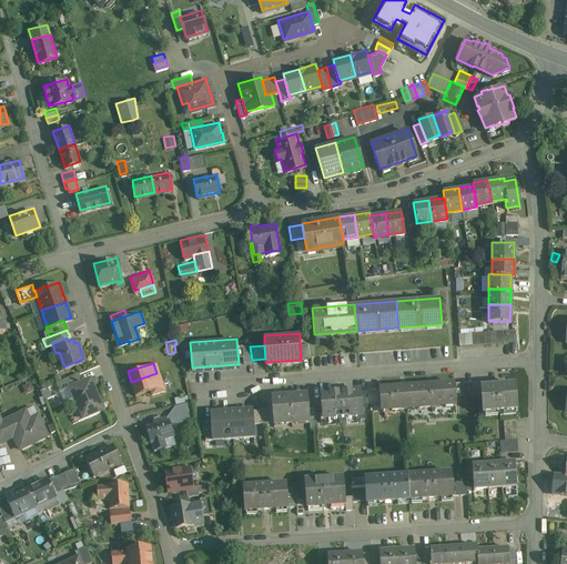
[(78,371),(56,381),(59,389),(69,384),(82,379),(78,371)]
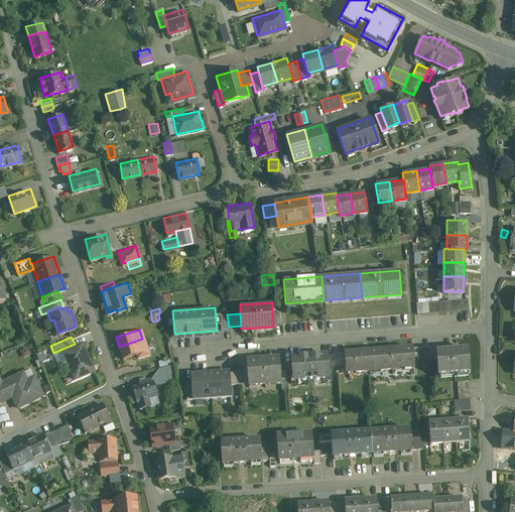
[(142,339),(119,347),(122,357),(136,352),(137,355),(148,352),(144,339),(142,339)]
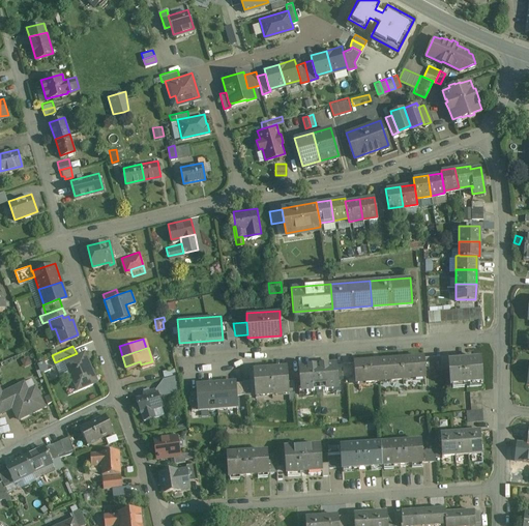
[(77,353),(64,358),(65,359),(67,358),(71,368),(68,369),(77,387),(96,379),(84,351),(77,353)]
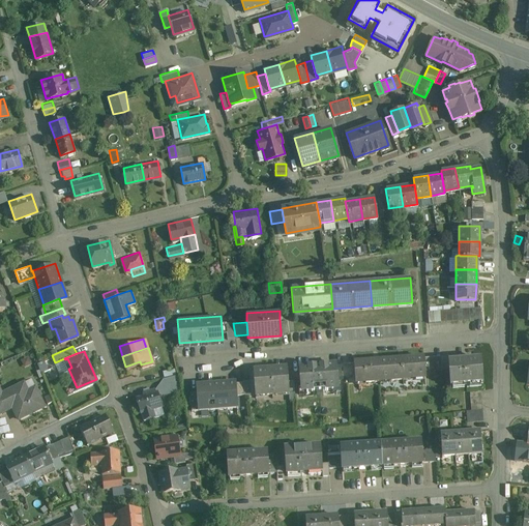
[(441,354),(429,355),(430,368),(442,367),(441,354)]
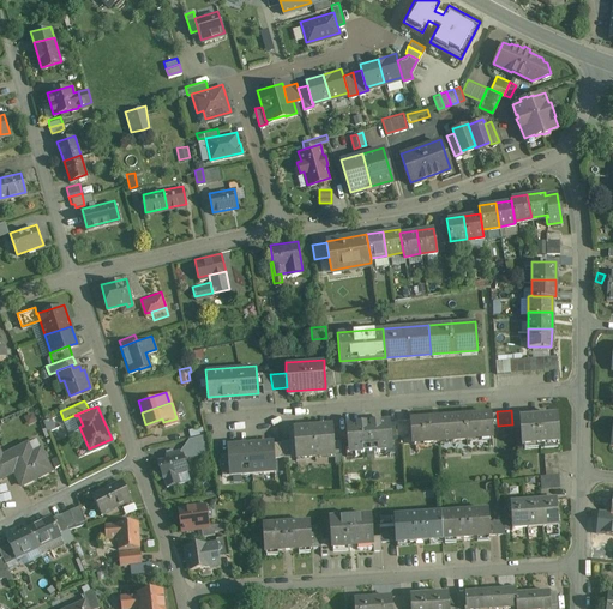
[(497,411),(438,415),(440,439),(492,435),(492,426),(498,426),(497,411)]
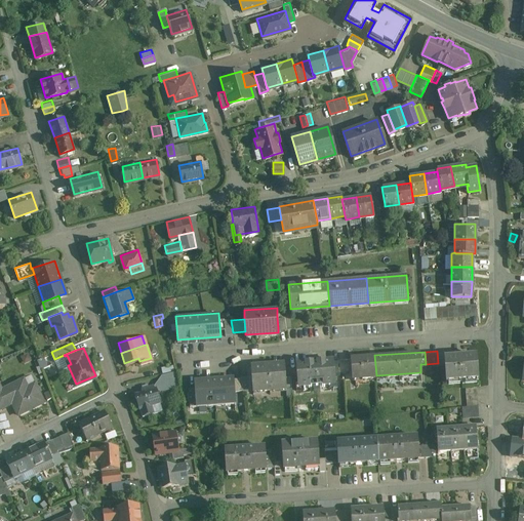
[(444,356),(443,356),(444,362),(445,381),(478,377),(476,353),(444,356)]
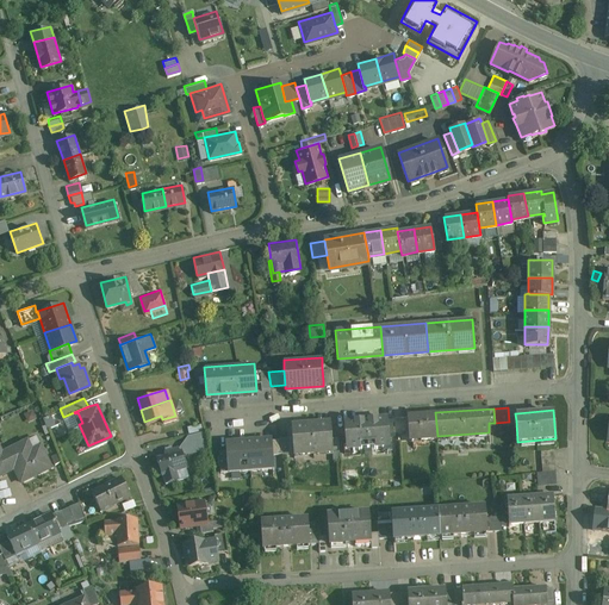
[(50,412),(42,416),(45,423),(53,420),(50,412)]
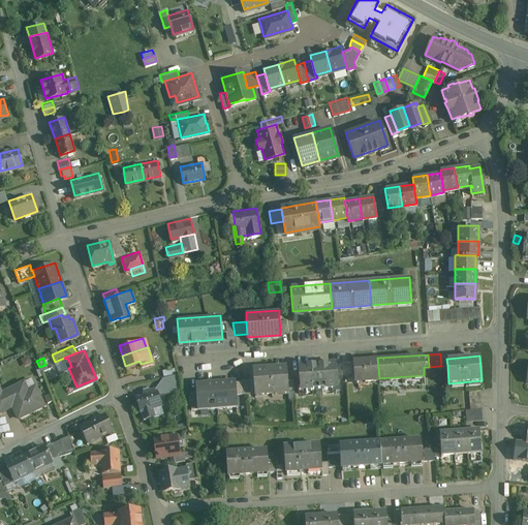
[(377,358),(352,360),(353,372),(354,380),(379,378),(377,358)]
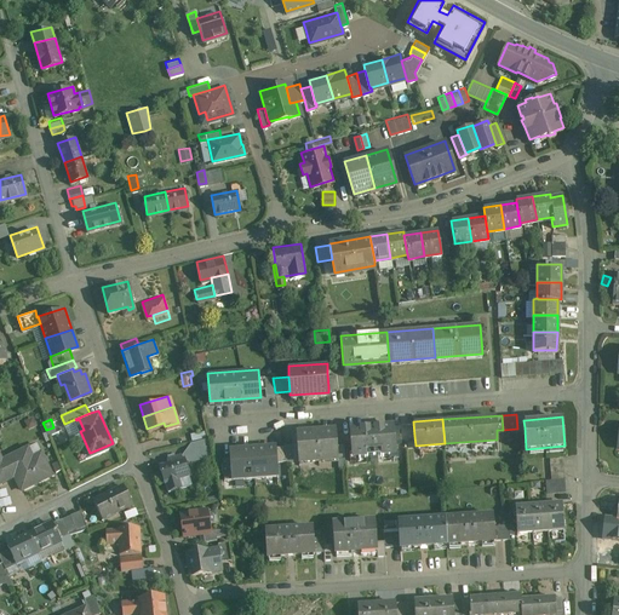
[(413,421),(400,423),(401,437),(414,436),(413,421)]
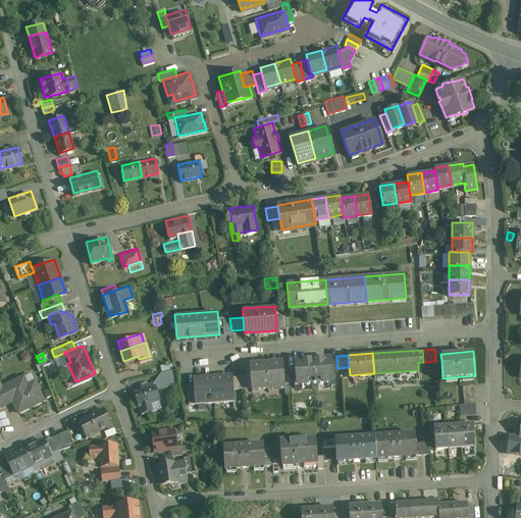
[(330,356),(314,358),(310,359),(310,358),(294,359),(296,380),(298,379),(302,383),(327,381),(330,377),(332,377),(330,356)]
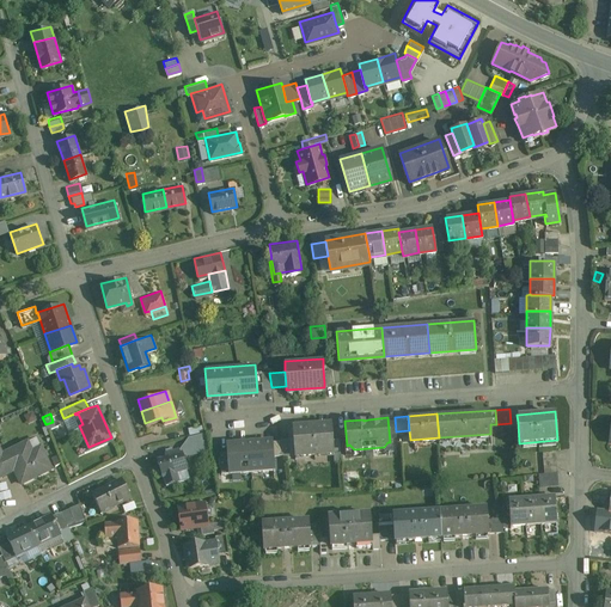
[(331,422),(292,425),(294,454),(333,451),(333,437),(331,422)]
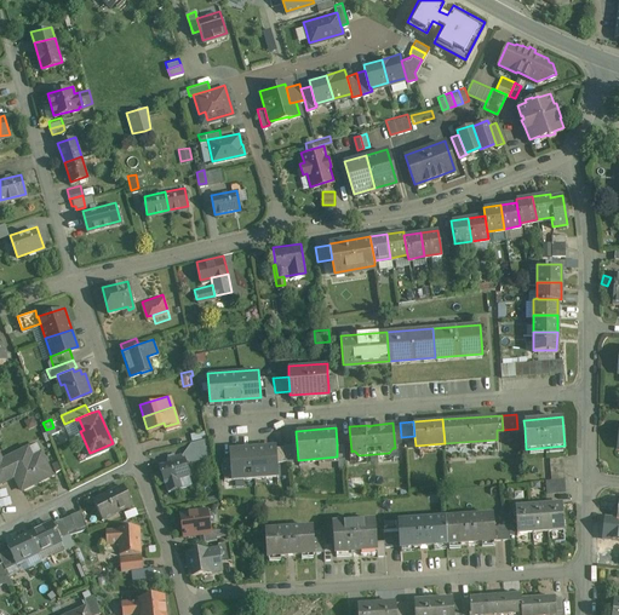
[(35,442),(1,458),(0,455),(0,481),(7,476),(6,472),(13,469),(22,487),(51,472),(35,442)]
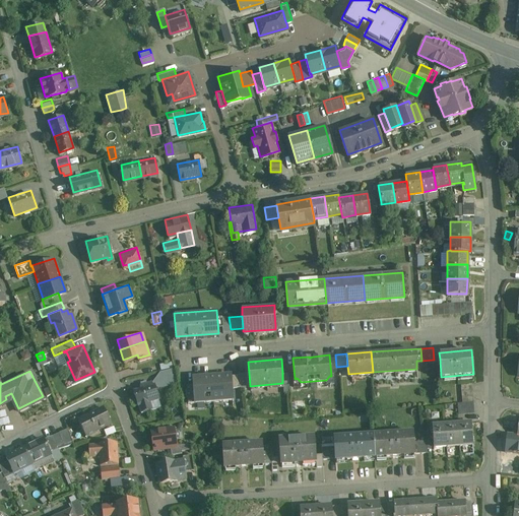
[(246,371),(238,371),(238,373),(240,385),(240,386),(248,386),(246,371)]
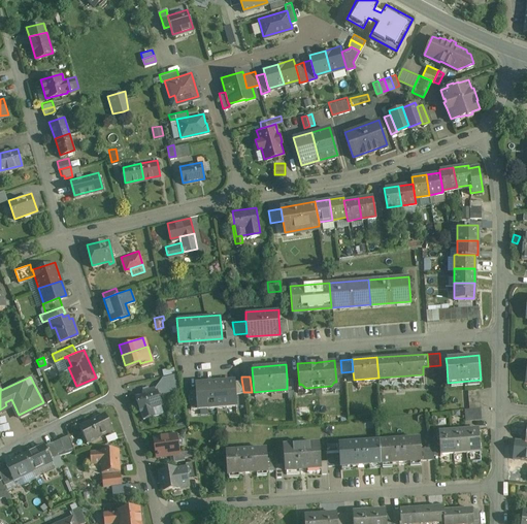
[(234,379),(195,382),(195,388),(197,406),(236,403),(235,392),(234,380),(234,379)]
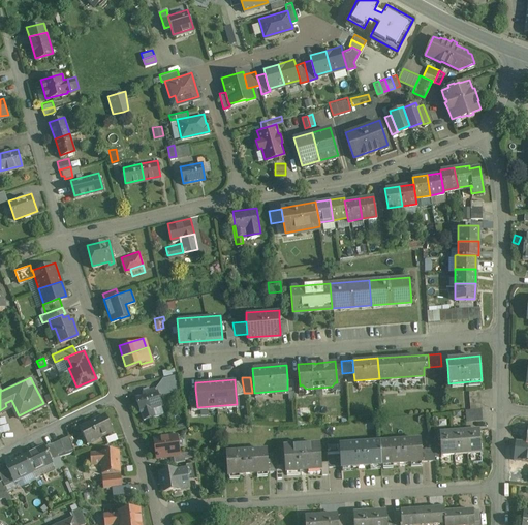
[(242,379),(235,380),(236,393),(244,392),(242,379)]
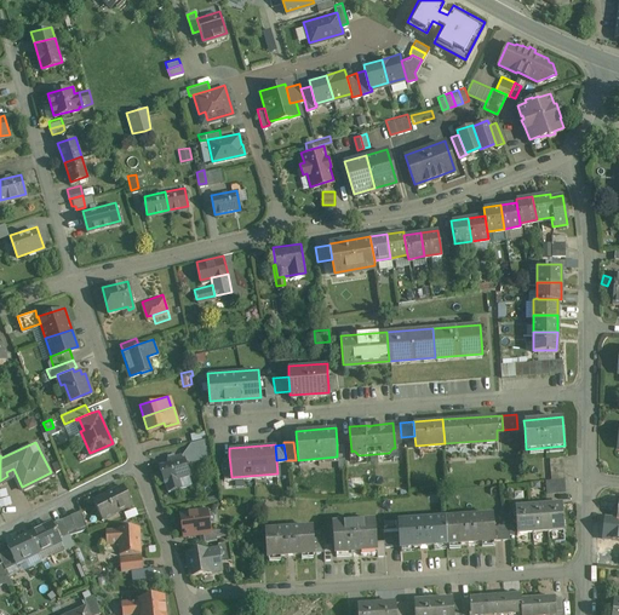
[(179,454),(167,458),(168,461),(159,464),(164,480),(165,480),(167,488),(181,484),(177,476),(188,472),(183,458),(181,458),(179,454)]
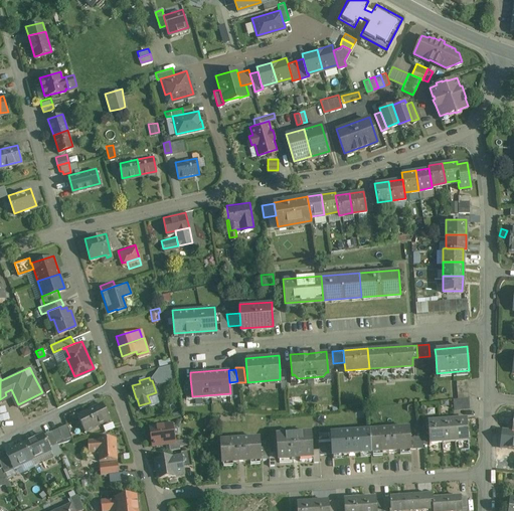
[(467,378),(456,379),(457,396),(458,396),(468,395),(467,378)]
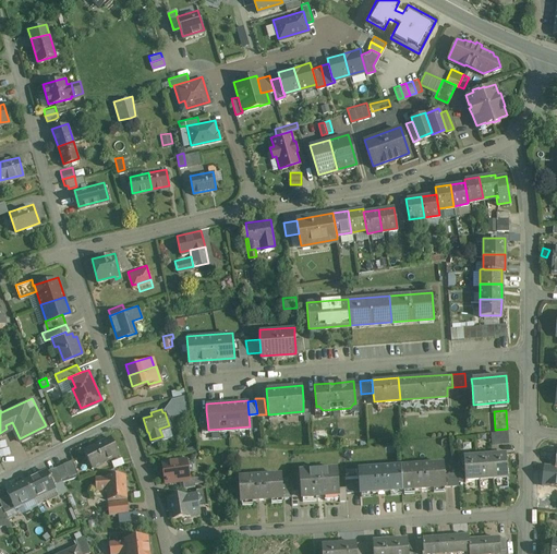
[(110,434),(83,448),(89,460),(100,455),(103,459),(119,452),(110,434)]
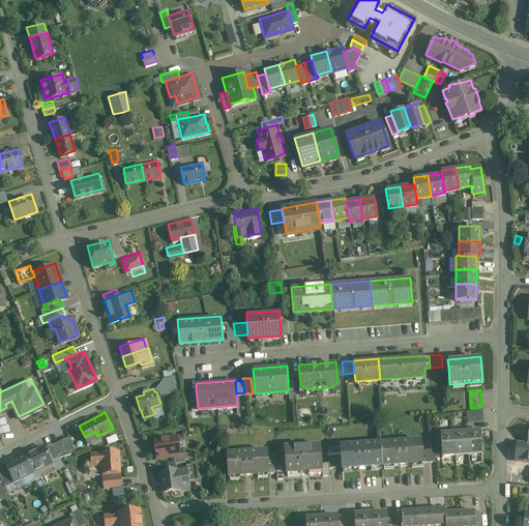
[(479,429),(466,430),(468,451),(481,450),(479,429)]
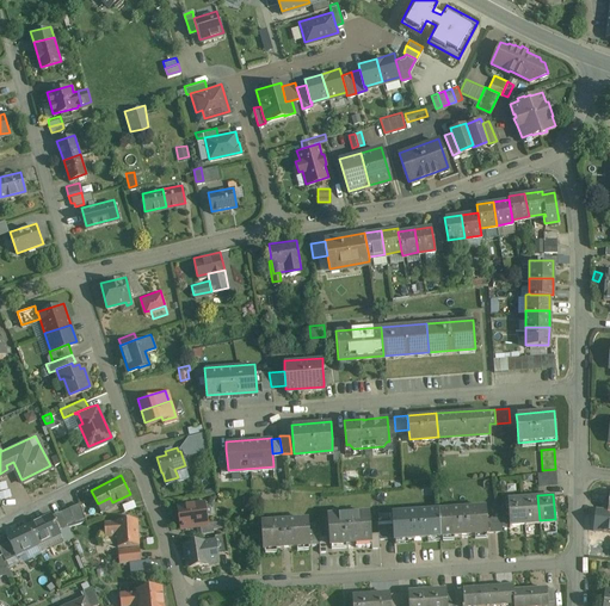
[(537,495),(523,496),(524,521),(540,520),(537,495)]
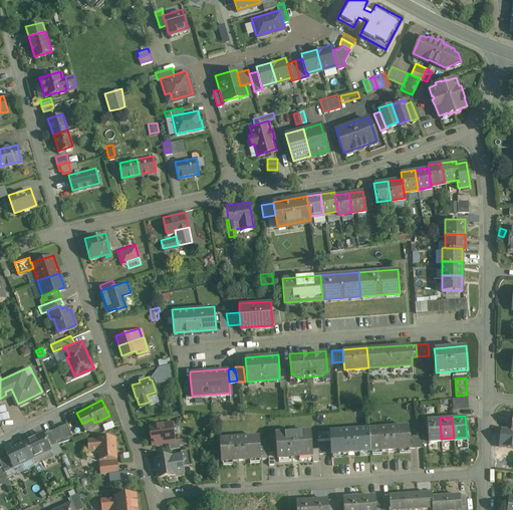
[(440,418),(427,419),(429,440),(441,439),(440,418)]
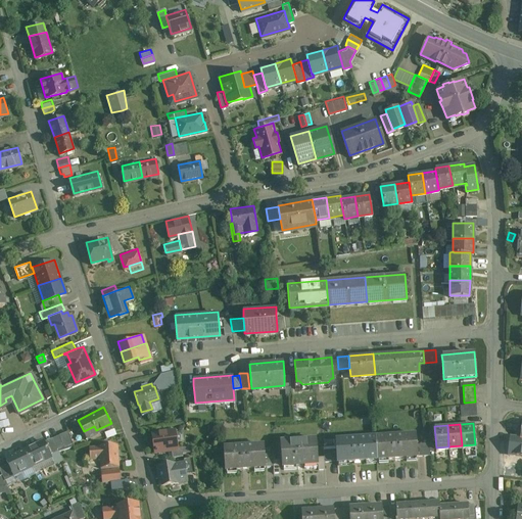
[(67,429),(58,432),(58,433),(63,444),(73,441),(67,429)]
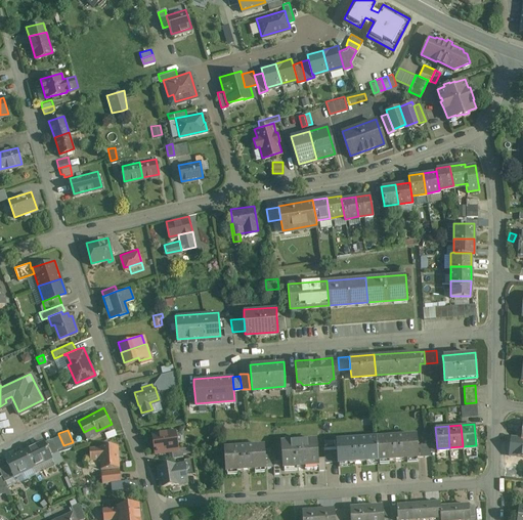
[(174,430),(159,432),(159,437),(153,438),(155,451),(171,448),(177,447),(174,430)]
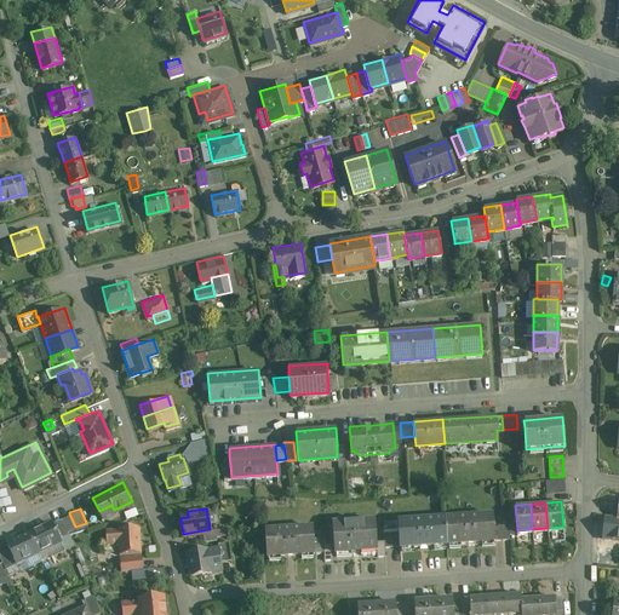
[(493,511),(445,515),(447,542),(494,539),(493,523),(493,511)]
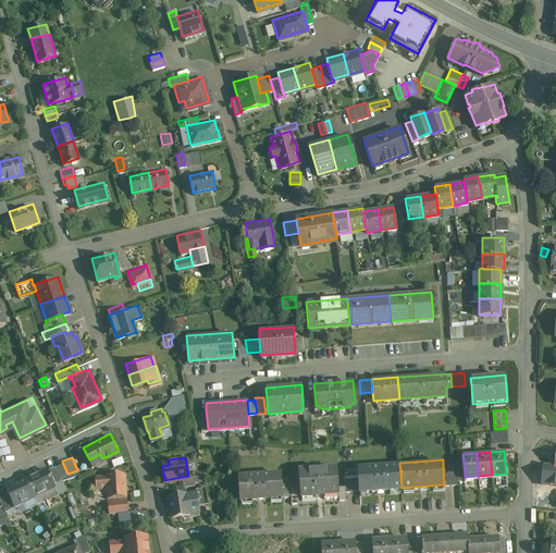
[(62,462),(56,465),(60,476),(68,474),(62,462)]
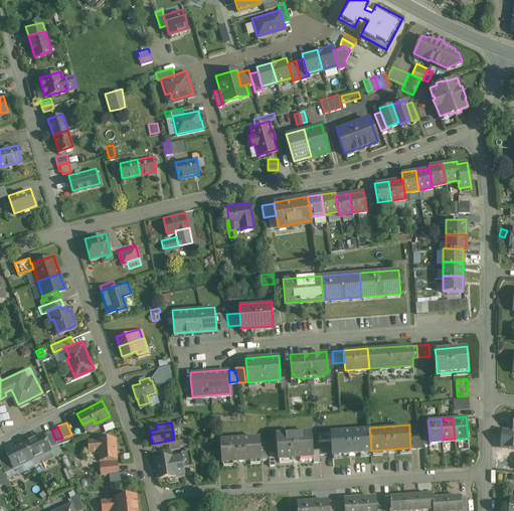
[(369,428),(329,431),(330,440),(331,452),(331,454),(371,451),(369,428)]
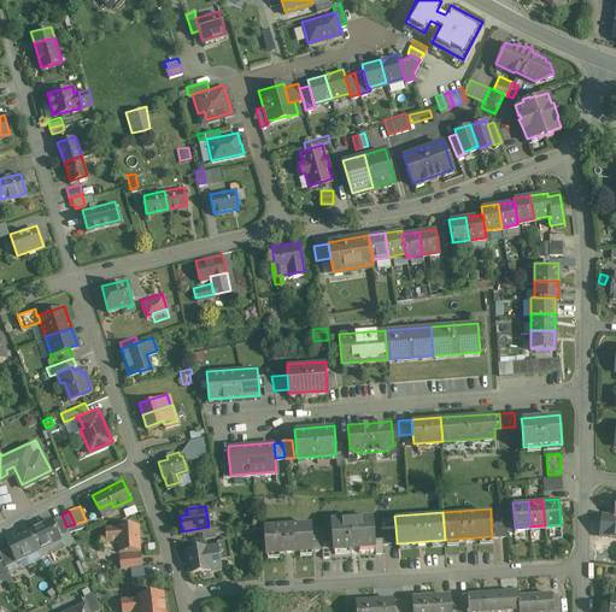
[(66,527),(62,515),(54,518),(60,533),(68,530),(66,527)]
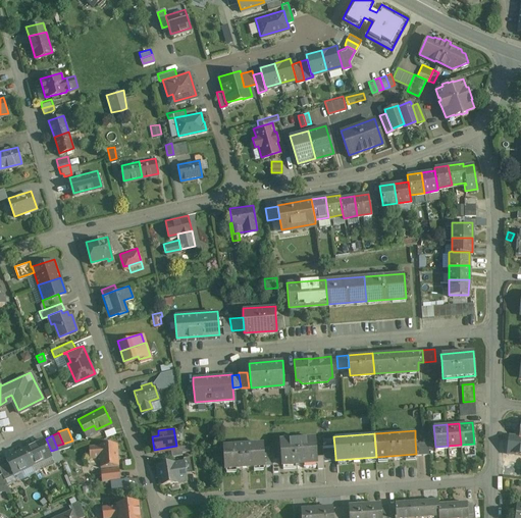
[(315,436),(278,439),(280,464),(316,461),(317,461),(316,454),(315,436)]
